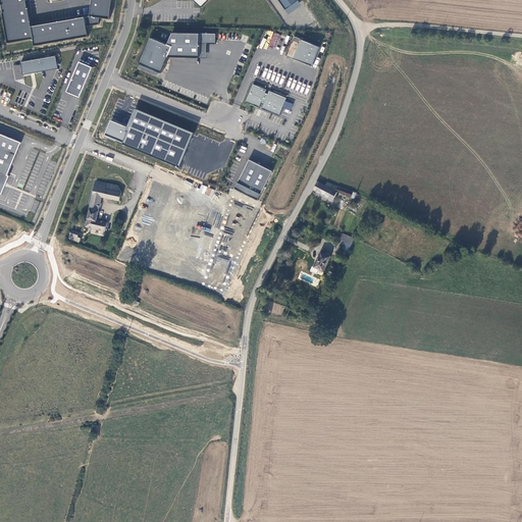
[(93,0),(91,15),(33,25),(29,7),(28,0),(0,0),(2,5),(3,12),(8,43),(34,39),(35,46),(90,37),(88,27),(100,24),(101,17),(110,19),(113,0),(93,0)]
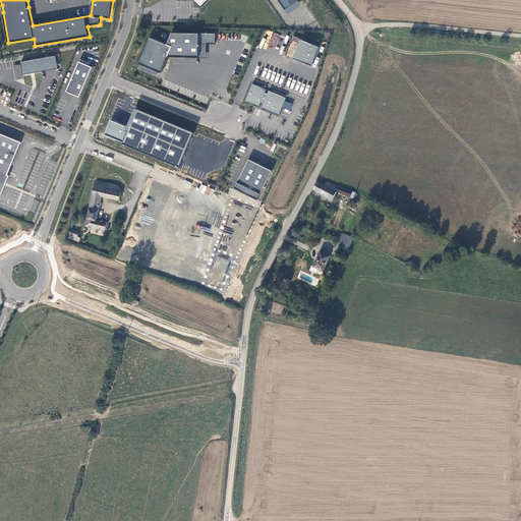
[(278,0),(288,14),(301,5),(297,0),(278,0)]
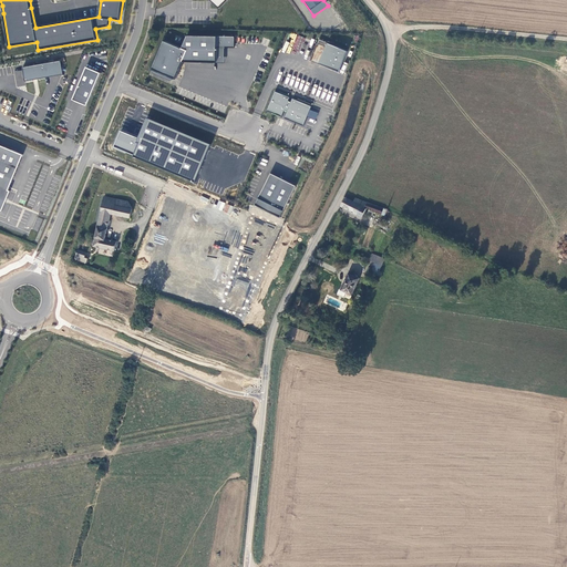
[(164,40),(152,69),(175,80),(183,62),(224,62),(225,48),(235,48),(235,37),(187,35),(183,48),(164,40)]
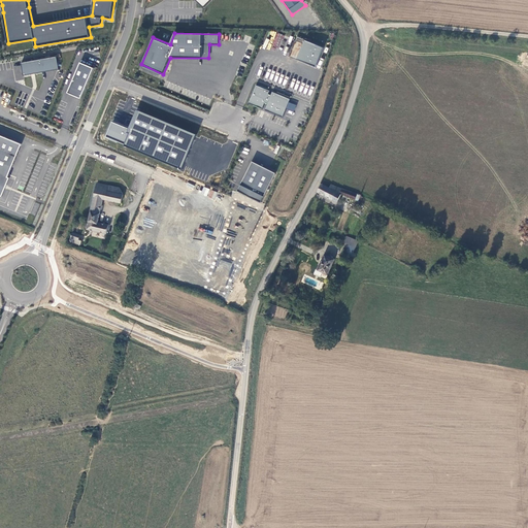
[(290,56),(317,66),(325,47),(298,36),(290,56)]
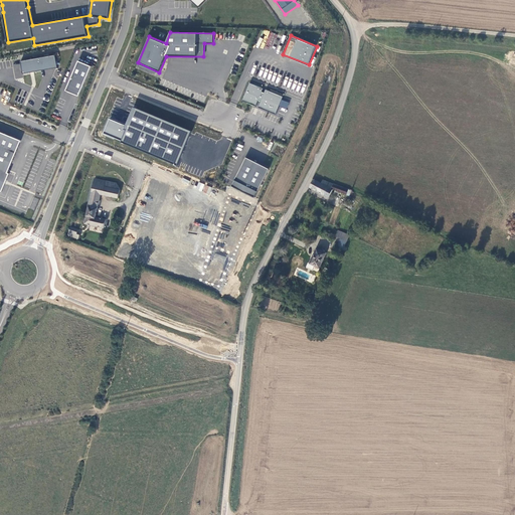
[(21,61),(23,73),(41,70),(58,67),(56,54),(21,61)]
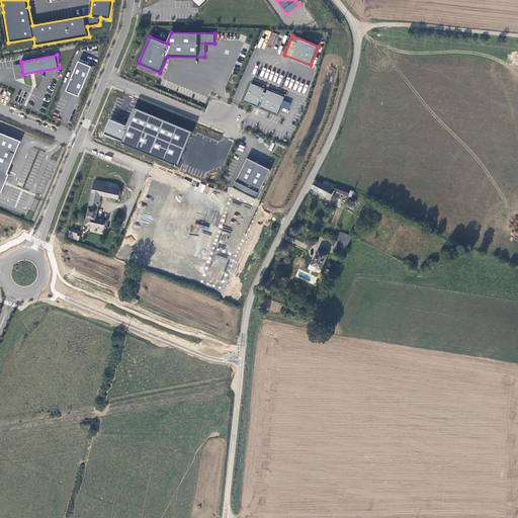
[(80,96),(92,67),(79,61),(67,91),(80,96)]
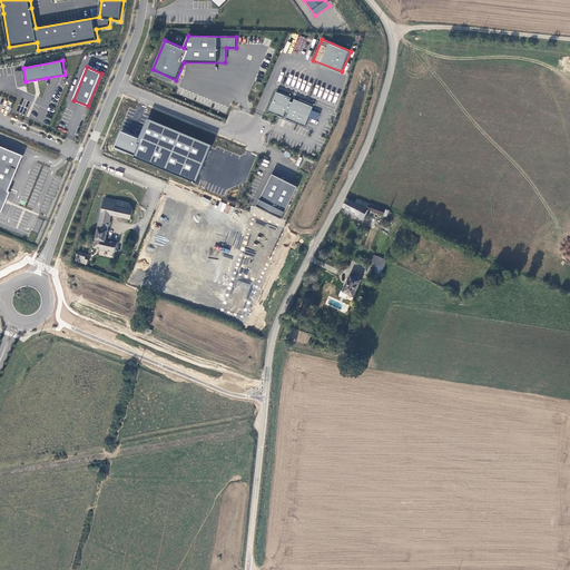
[(16,87),(25,86),(23,70),(15,71),(16,87)]
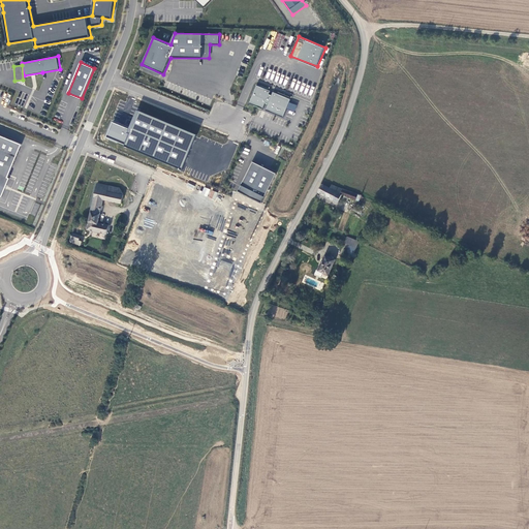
[(266,110),(284,118),(287,109),(296,112),(298,105),(290,102),(291,99),(274,92),(272,95),(270,94),(271,91),(257,85),(249,103),(263,110),(266,103),(269,104),(266,110)]
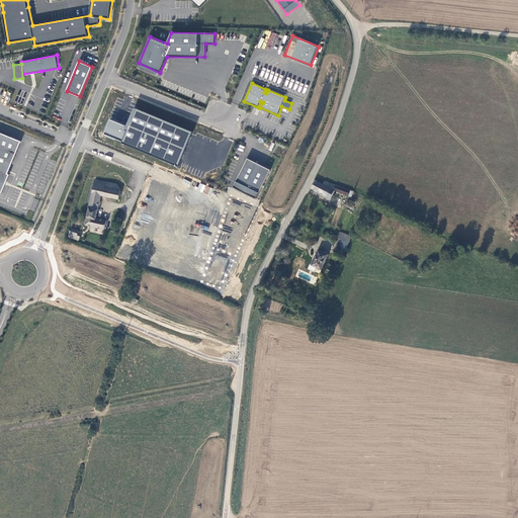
[(139,108),(131,127),(111,119),(105,135),(124,143),(179,166),(193,132),(139,108)]
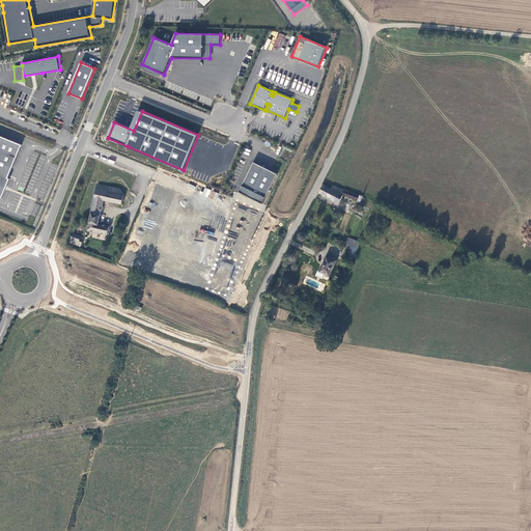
[(0,196),(3,198),(10,178),(8,177),(22,145),(0,135),(0,196)]
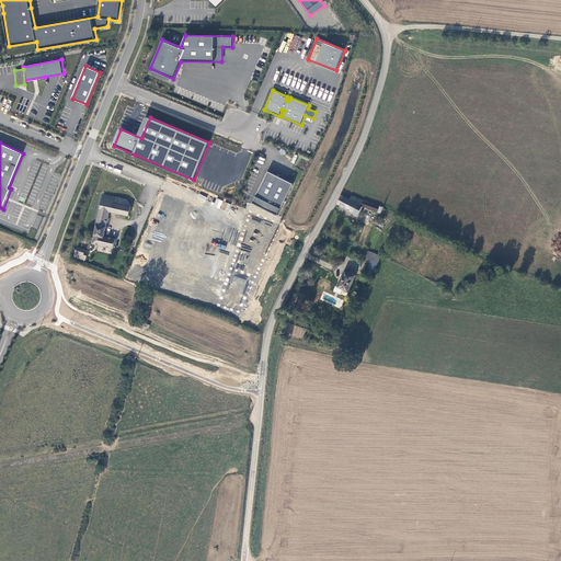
[(268,171),(253,203),(278,215),(294,184),(268,171)]
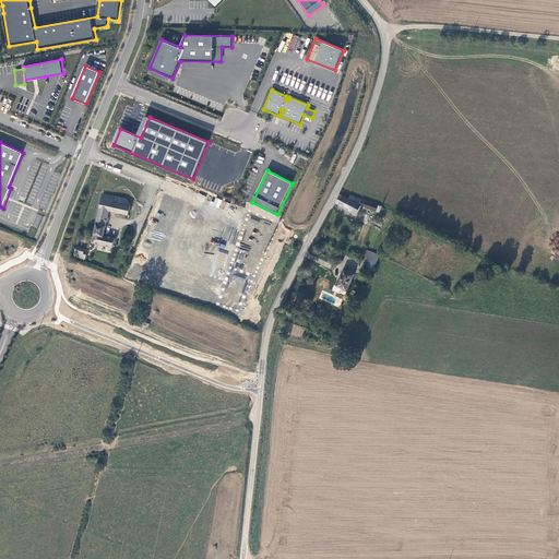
[(104,236),(109,211),(129,215),(130,206),(114,203),(115,197),(103,193),(96,224),(97,224),(94,235),(95,235),(93,242),(113,248),(115,238),(104,236)]
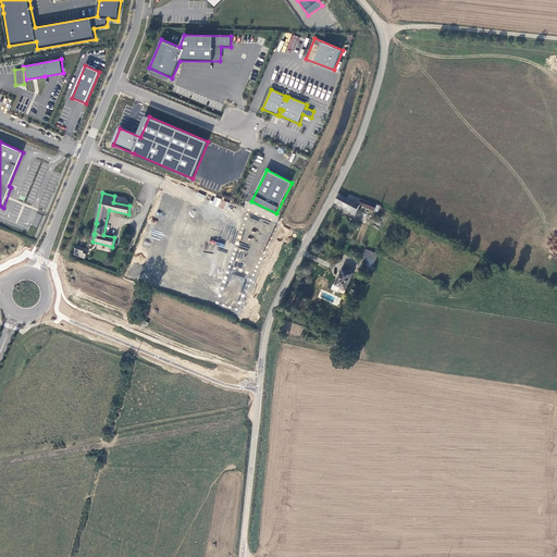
[(126,198),(114,196),(113,202),(130,206),(126,198)]
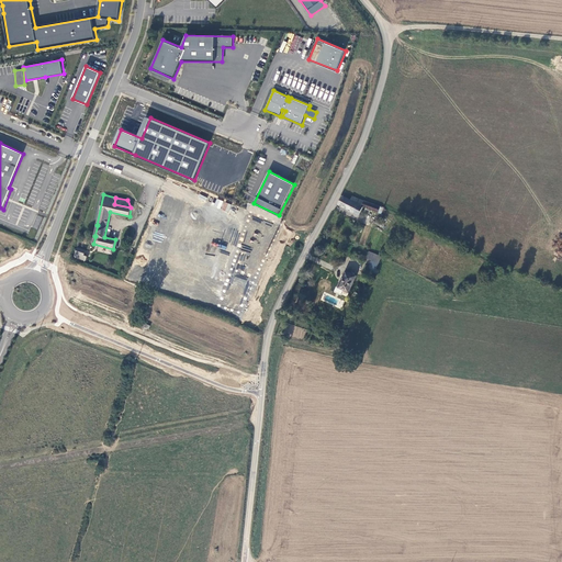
[(351,202),(344,198),(339,206),(358,216),(362,209),(366,203),(353,199),(351,202)]
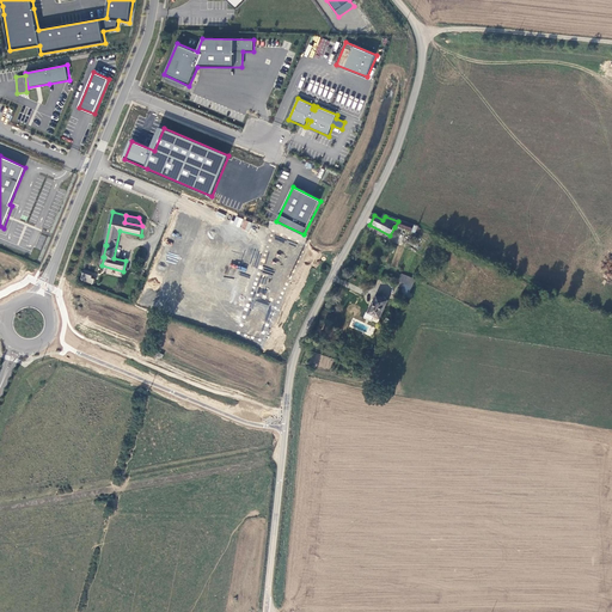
[(249,231),(252,224),(237,216),(232,225),(240,228),(240,227),(249,231)]
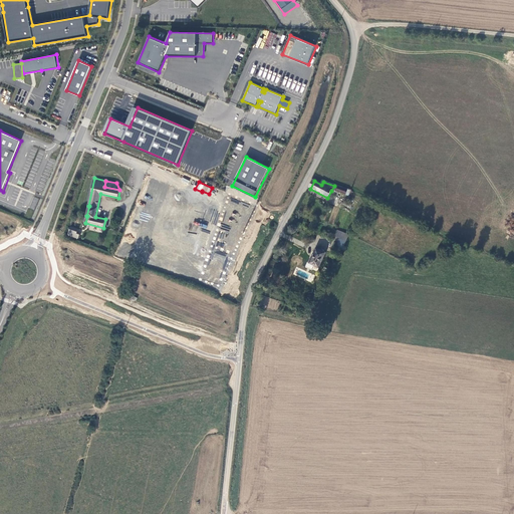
[(331,191),(350,198),(351,192),(334,186),(331,191)]
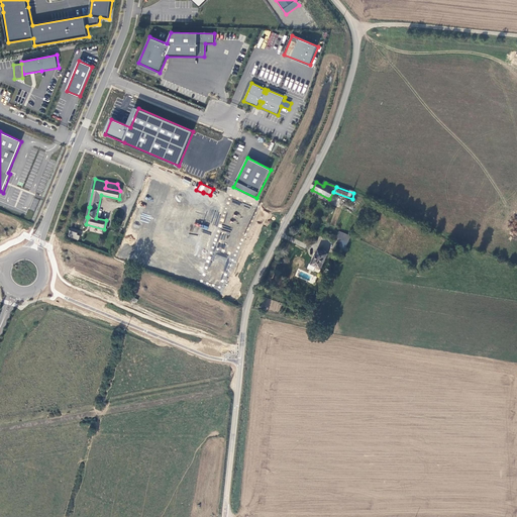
[(261,206),(231,195),(202,281),(219,289),(261,206)]
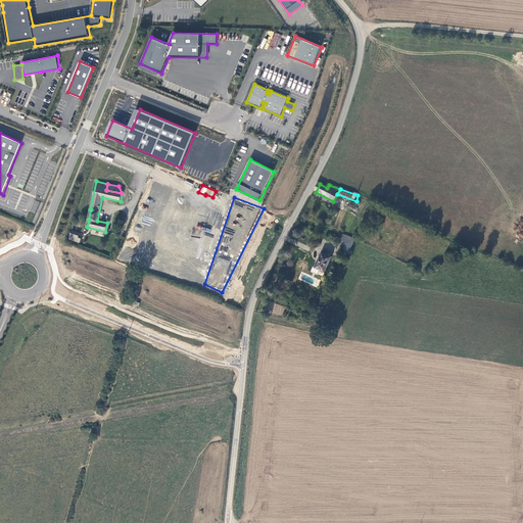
[(73,230),(70,236),(75,237),(74,240),(80,243),(81,239),(78,238),(80,233),(73,230)]
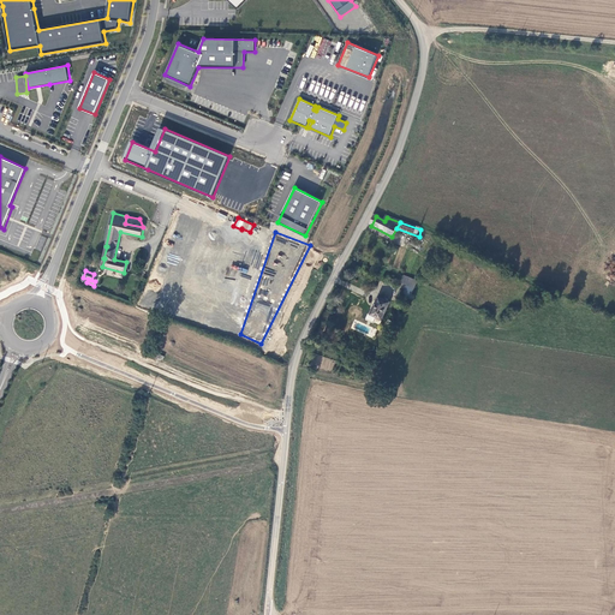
[(404,285),(417,291),(421,281),(407,276),(404,285)]
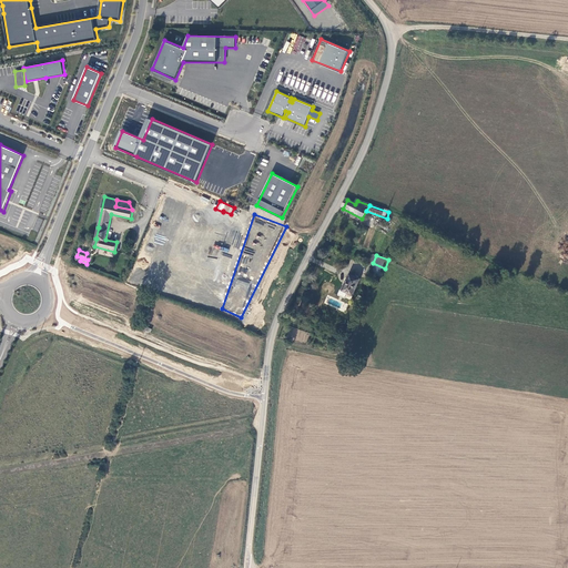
[(351,276),(344,293),(354,297),(362,281),(351,276)]
